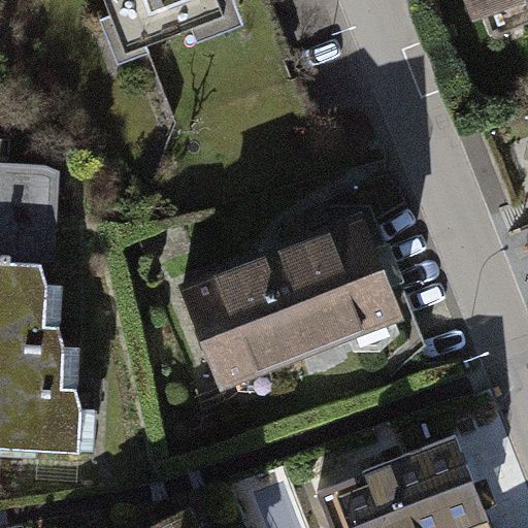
[(106,0),(126,51),(223,13),(217,0),(106,0)]
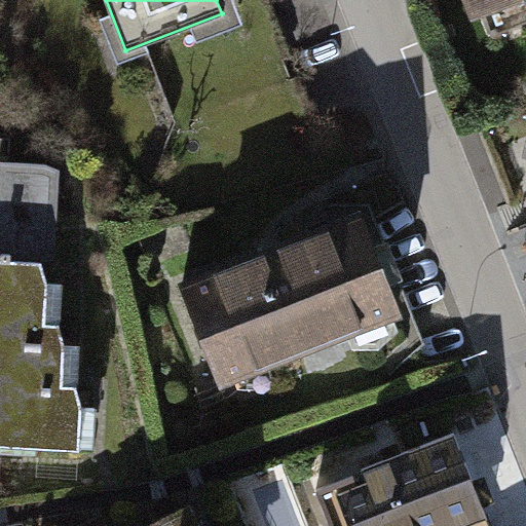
[(474,0),(480,13),(514,0),(474,0)]
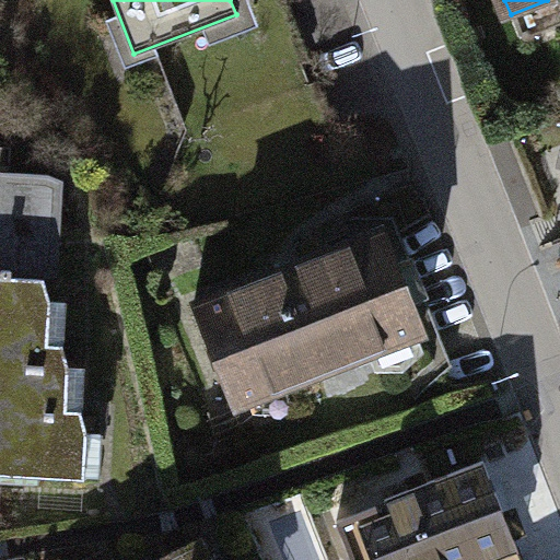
[(0,276),(44,278),(59,277),(63,183),(49,175),(0,172),(0,276)]
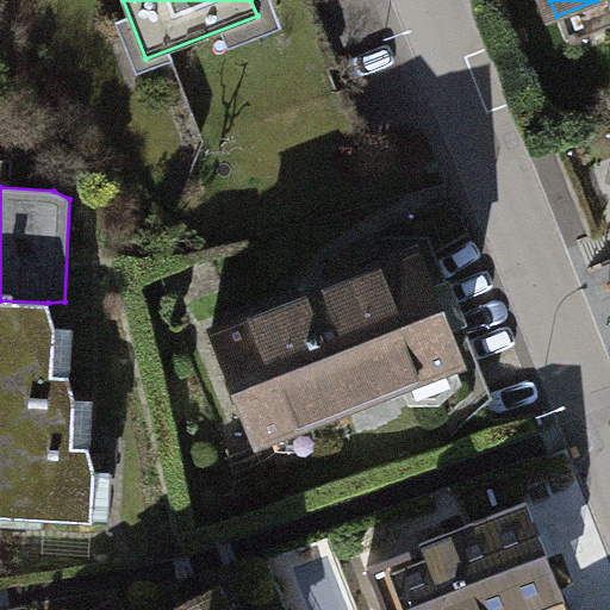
[(419,250),(211,334),(254,442),(462,360),(419,250)]
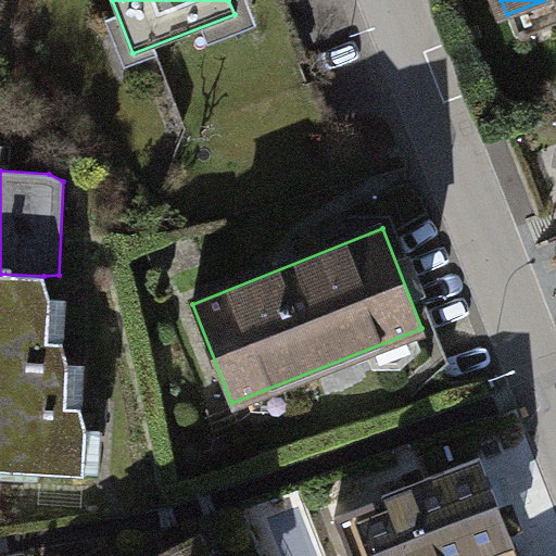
[(50,299),(43,276),(0,274),(0,470),(84,476),(87,430),(80,407),(66,406),(68,364),(62,341),(48,341),(50,299)]
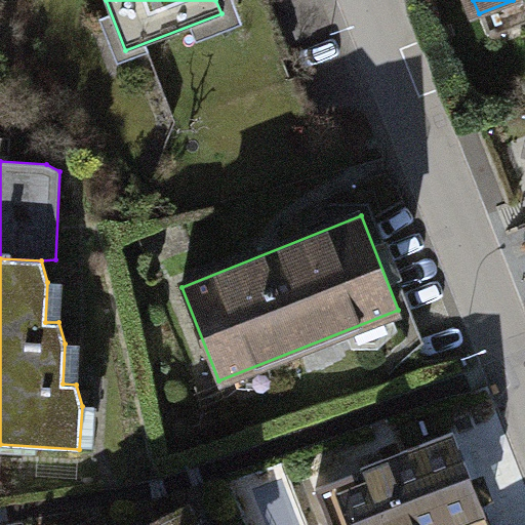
[(353,474),(316,489),(329,524),(489,524),(453,432),(361,468),(366,480),(357,484),(353,474)]
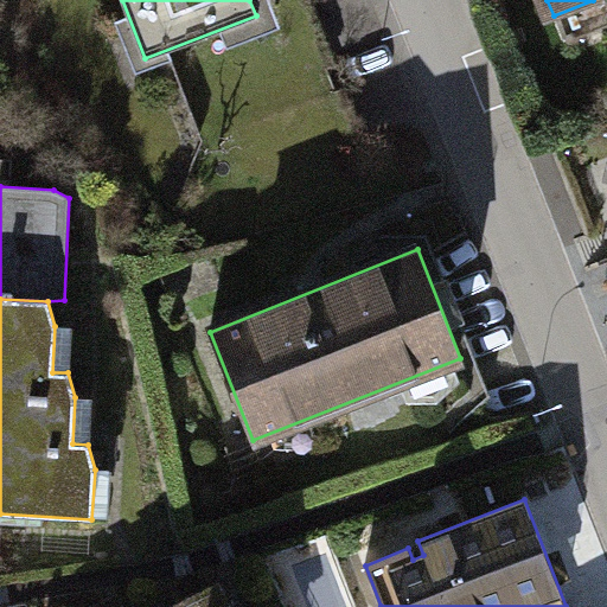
[(355,606),(333,542),(281,560),(296,606),(355,606)]
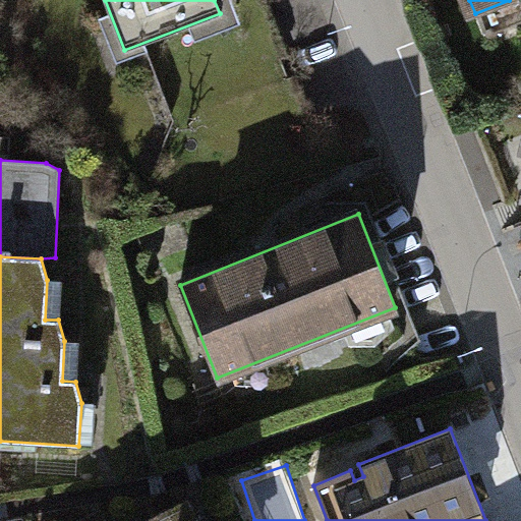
[(199,520),(193,510),(196,509),(192,501),(184,506),(185,507),(159,520),(199,520)]
